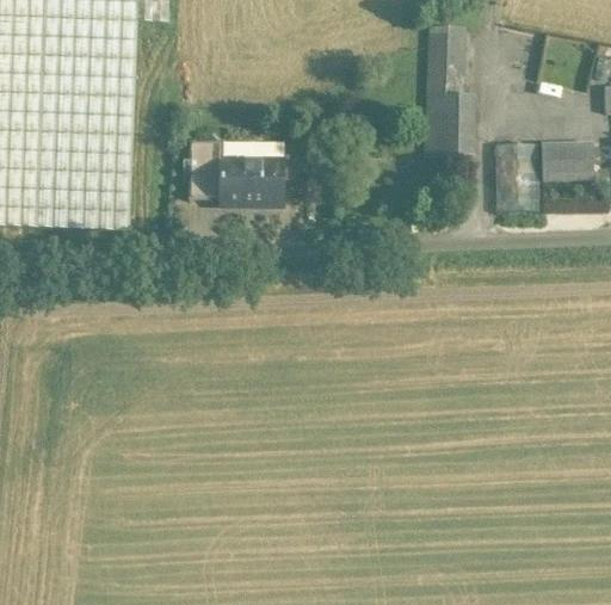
[(0,0),(0,224),(129,230),(137,20),(167,22),(168,0),(0,0)]
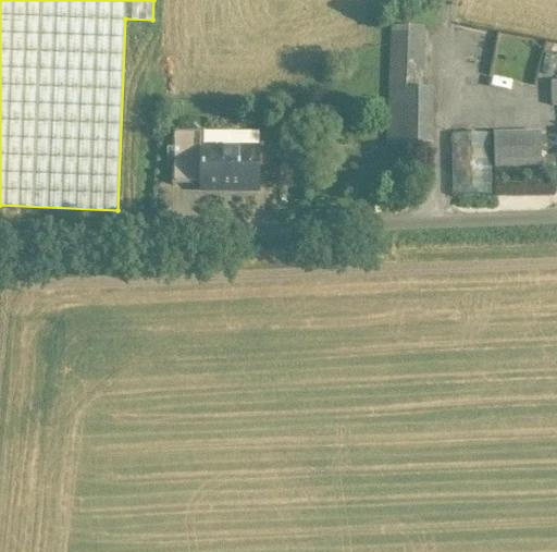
[(422,24),(392,23),(388,143),(431,142),(431,85),(422,85),(422,24)]
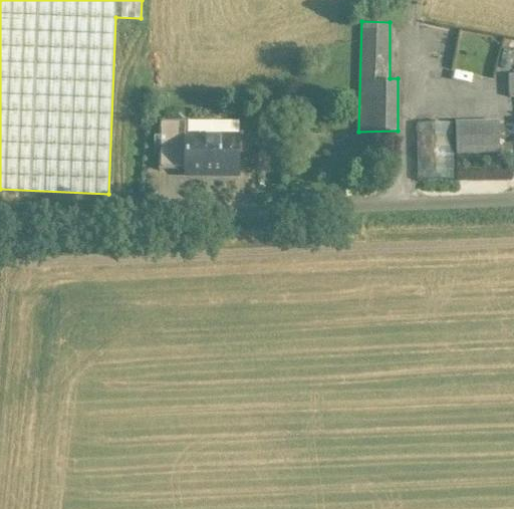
[(187,118),(159,118),(159,168),(185,168),(186,136),(187,136),(187,118)]
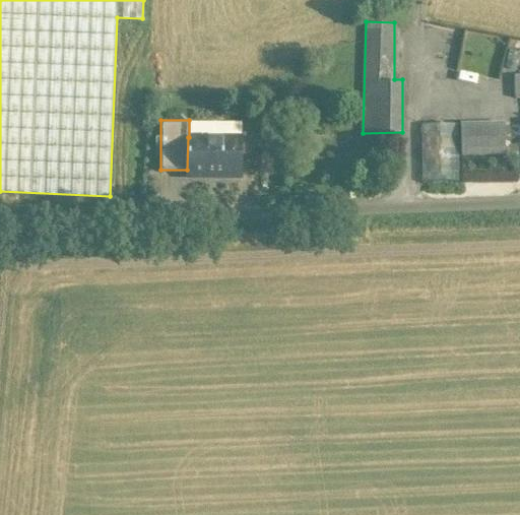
[(241,120),(189,120),(189,137),(188,137),(187,170),(187,174),(241,174),(241,120)]
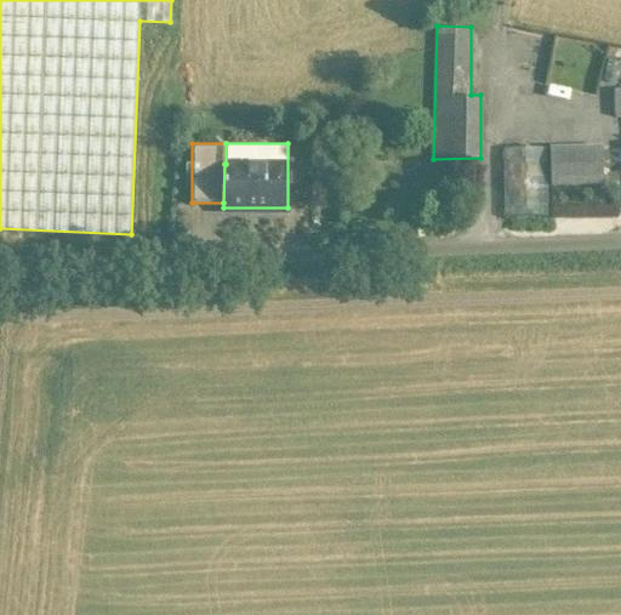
[(602,143),(550,144),(551,182),(604,181),(603,171),(602,143)]
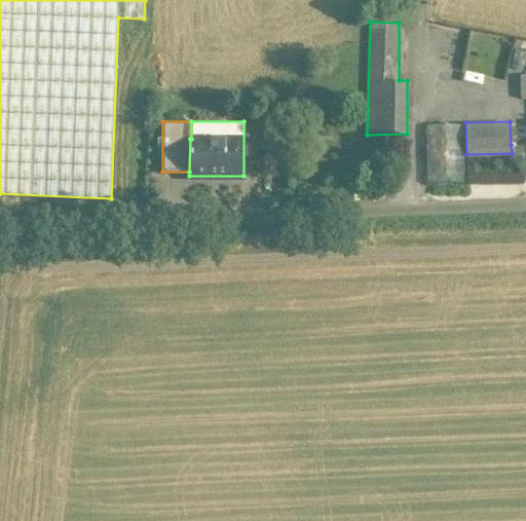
[(512,158),(463,158),(462,123),(425,123),(426,182),(463,181),(463,171),(525,171),(524,145),(511,145),(512,153),(512,158)]
